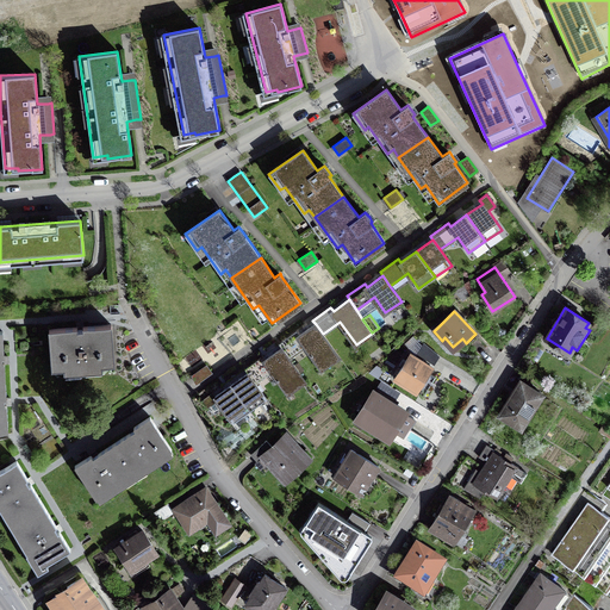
[(323,334),(316,324),(299,336),(297,331),(279,344),(281,348),(288,359),(306,346),(323,368),(338,356),(323,334)]
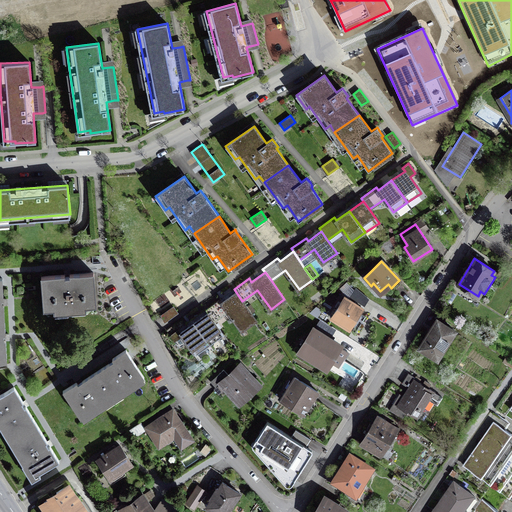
[(93,273),(41,277),(44,309),(96,305),(93,273)]
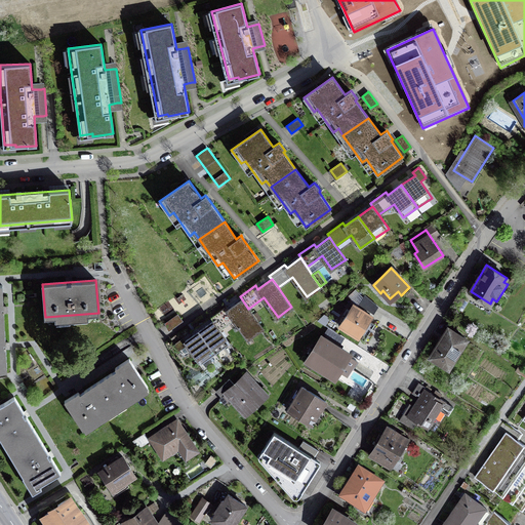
[(248,309),(242,299),(229,310),(226,306),(210,317),(213,321),(219,329),(235,318),(248,337),(263,328),(248,309)]
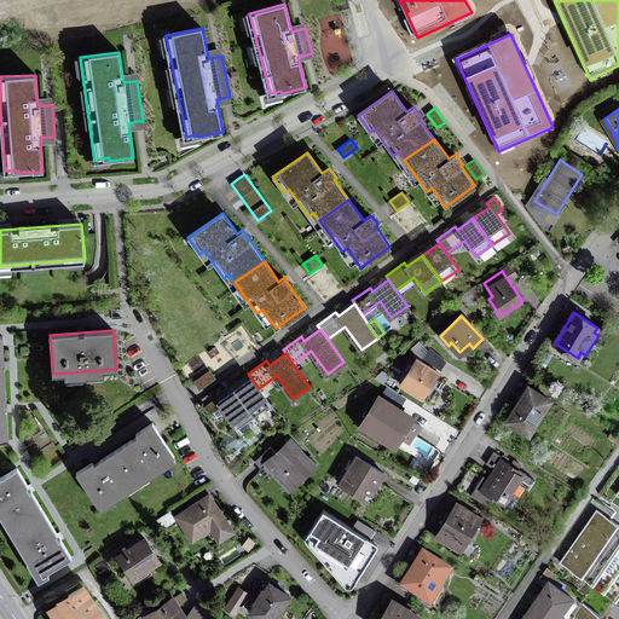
[(438,374),(417,359),(401,385),(429,403),(441,383),(434,380),(438,374)]
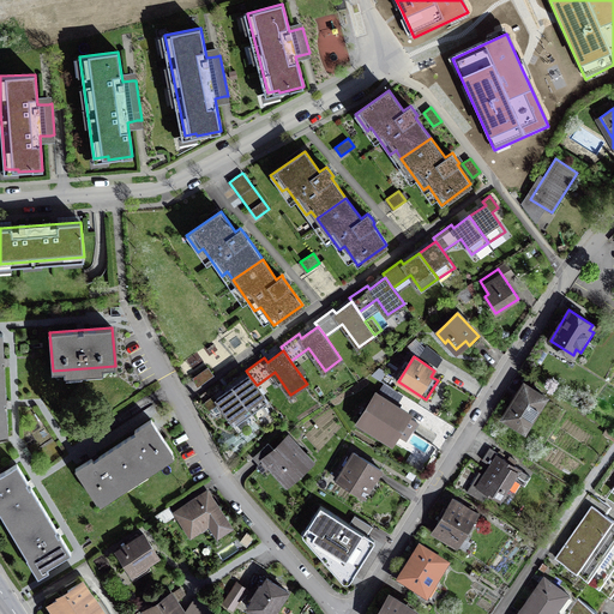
[(209,367),(192,378),(198,385),(214,375),(209,367)]
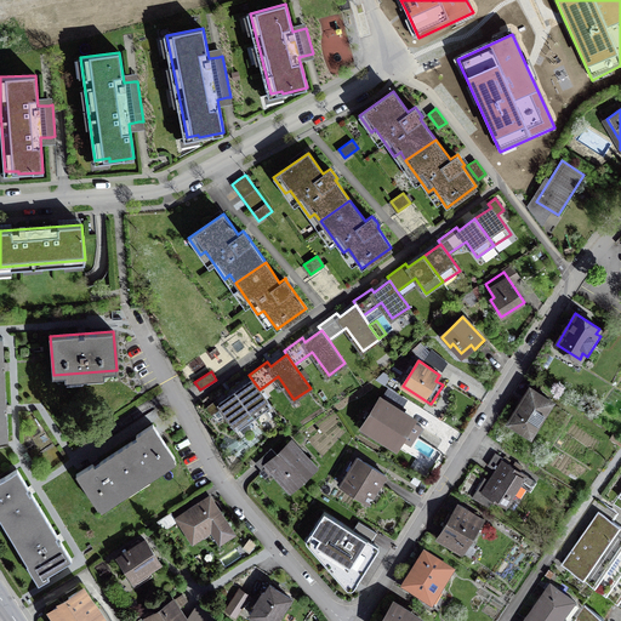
[(252,380),(235,391),(255,417),(271,405),(260,389),(252,380)]
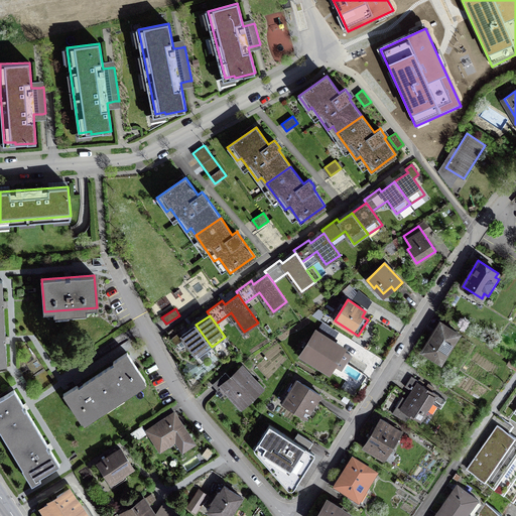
[(459,334),(440,323),(422,351),(436,360),(441,352),(445,354),(459,334)]
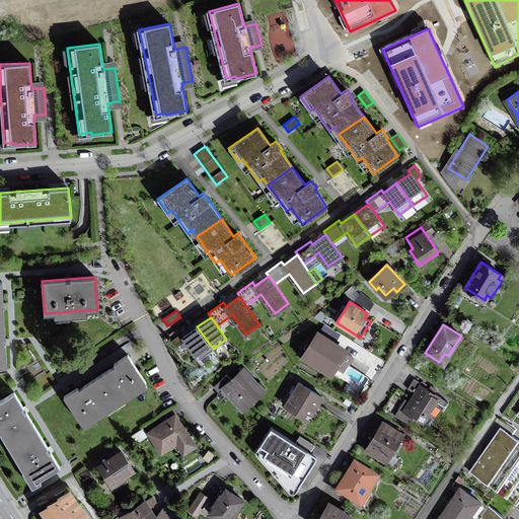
[(213,349),(197,326),(183,337),(181,334),(173,340),(176,344),(184,339),(199,359),(213,349)]
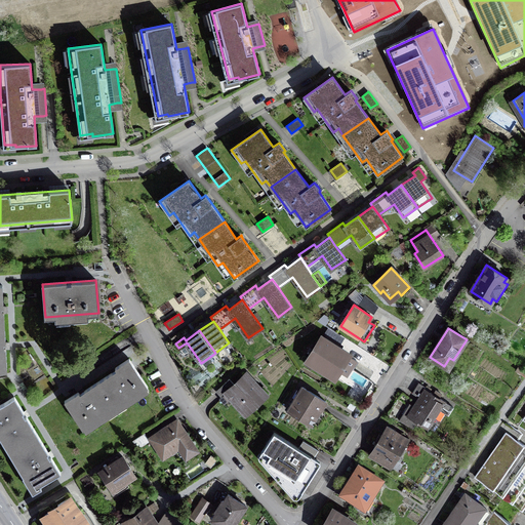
[(348,355),(322,338),(308,360),(334,376),(338,370),(347,375),(352,368),(342,363),(348,355)]
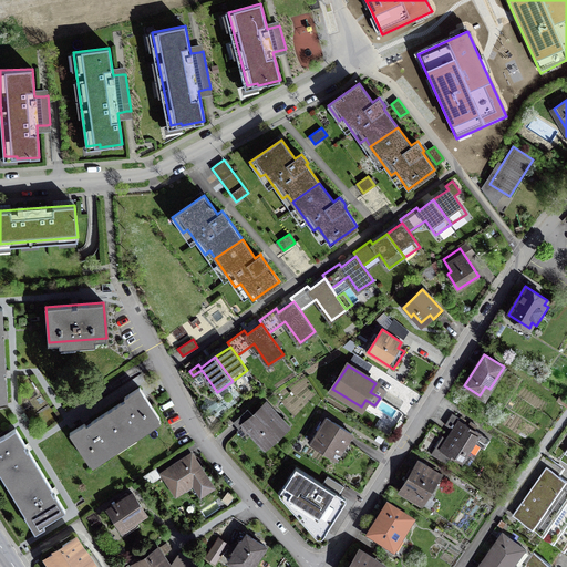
[(126,400),(106,412),(125,440),(160,418),(140,388),(125,398),(126,400)]
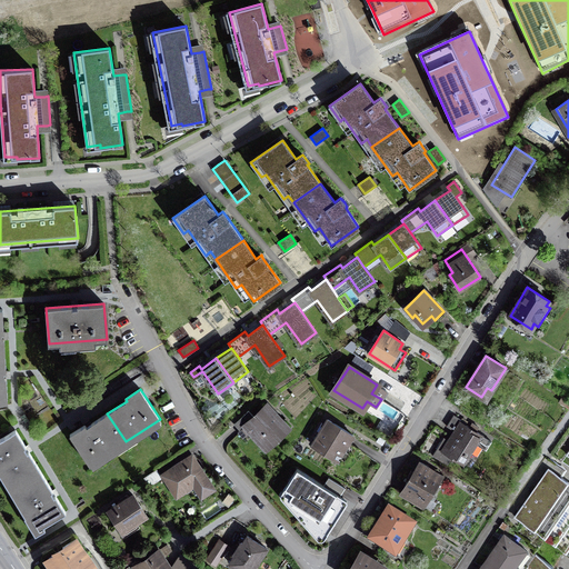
[(270,416),(263,408),(255,417),(249,411),(235,425),(240,431),(245,427),(265,449),(288,427),(275,412),(270,416)]
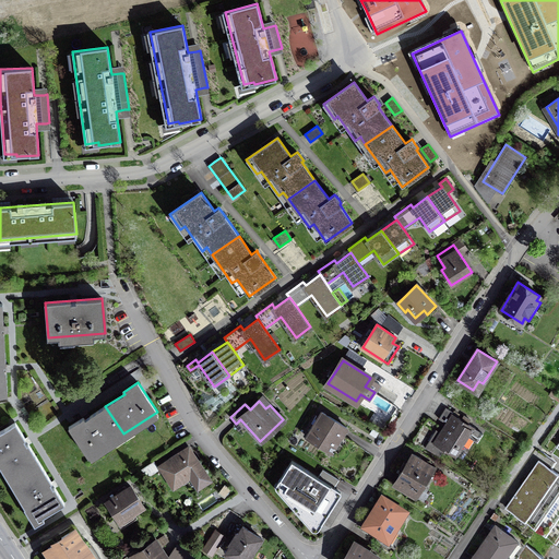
[(88,456),(123,433),(105,406),(85,419),(83,417),(69,426),(88,456)]
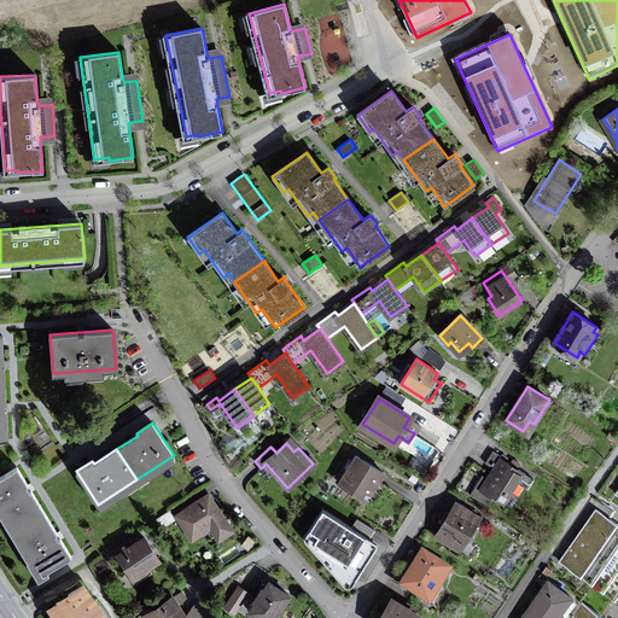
[(506,460),(493,452),(485,462),(495,468),(488,481),(482,477),(470,495),(484,503),(490,496),(502,503),(517,482),(528,489),(534,479),(505,461),(506,460)]
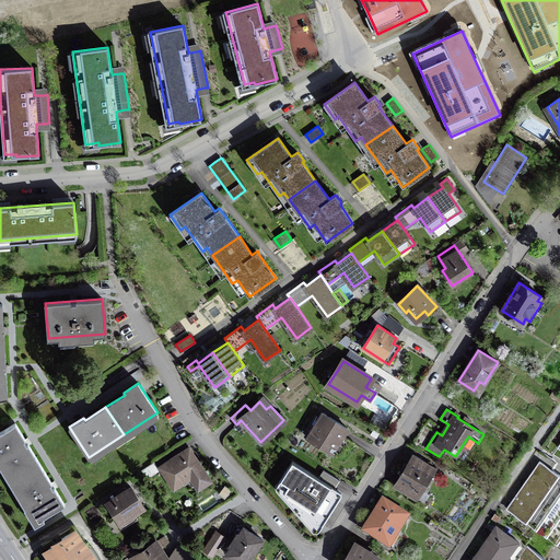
[(350,429),(323,412),(306,439),(334,456),(350,429)]
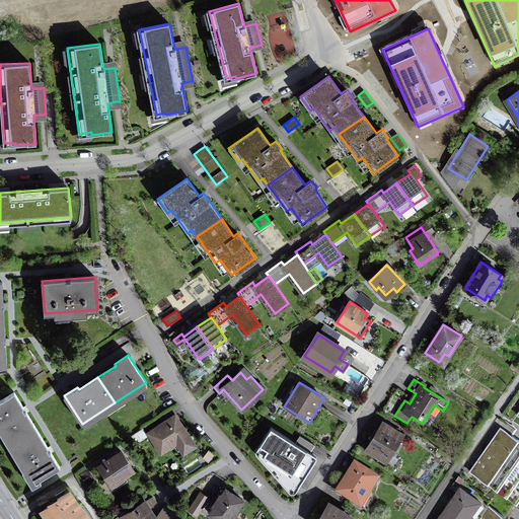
[(36,430),(14,392),(0,400),(0,426),(11,445),(36,430)]
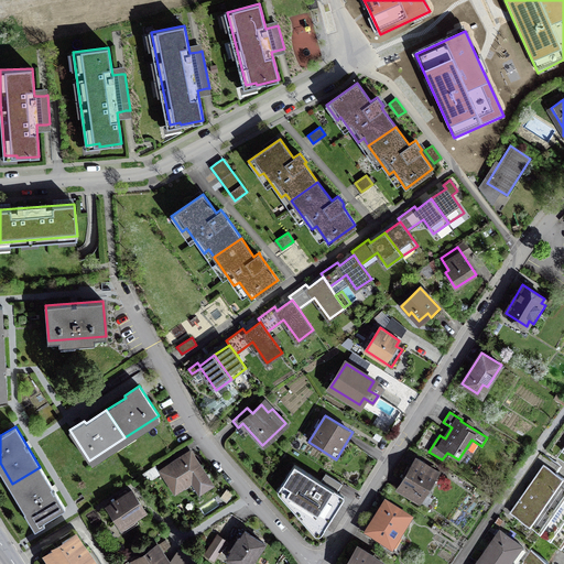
[(212,484),(191,453),(163,470),(177,492),(194,481),(201,491),(212,484)]
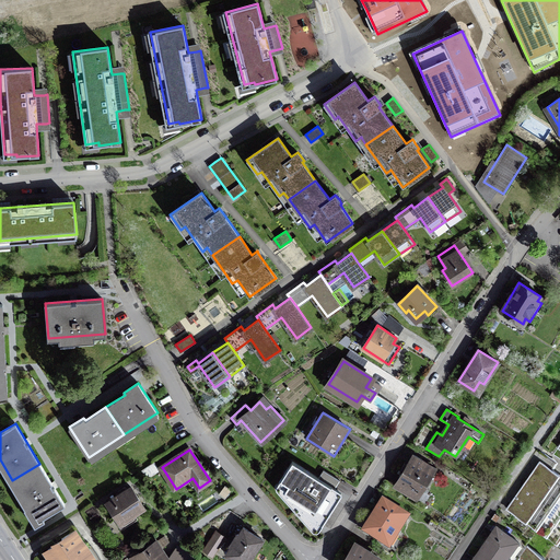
[(434,469),(412,456),(395,485),(417,498),(434,469)]
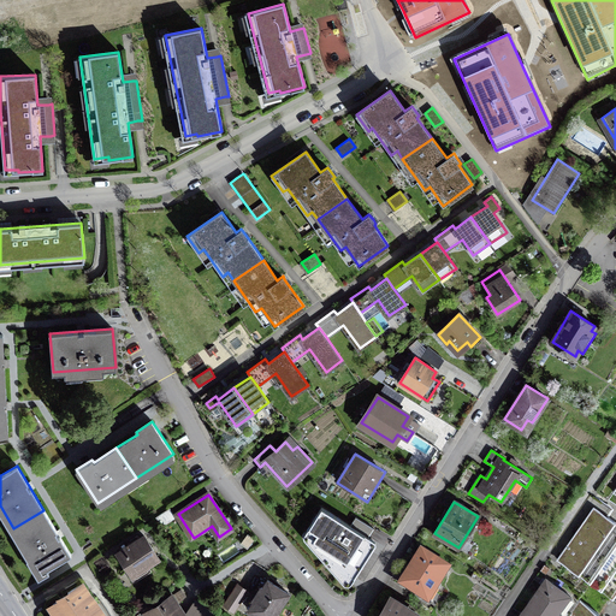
[(350,526),(321,508),(303,537),(348,586),(377,542),(368,537),(350,526)]
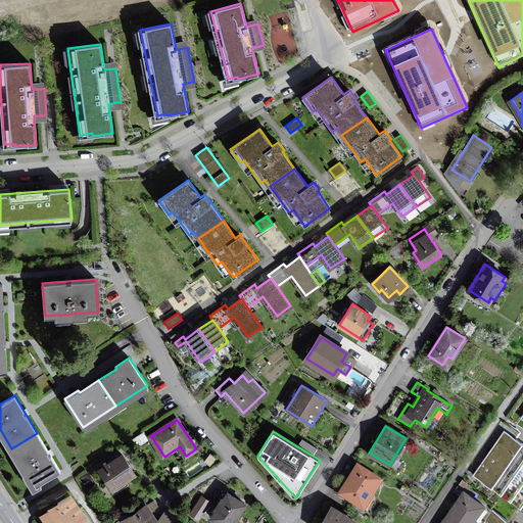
[(511,435),(504,431),(473,475),(520,507),(522,502),(522,443),(511,435)]
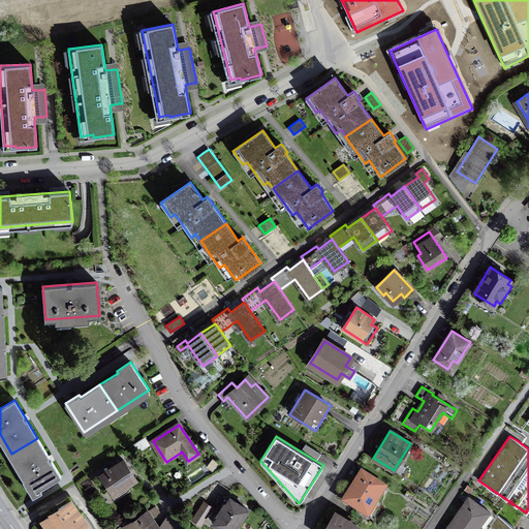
[(146,437),(134,444),(138,450),(150,443),(146,437)]
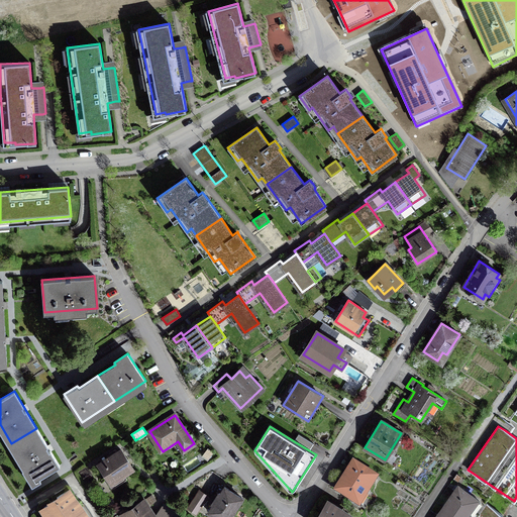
[(60,464),(36,428),(11,443),(33,481),(60,464)]
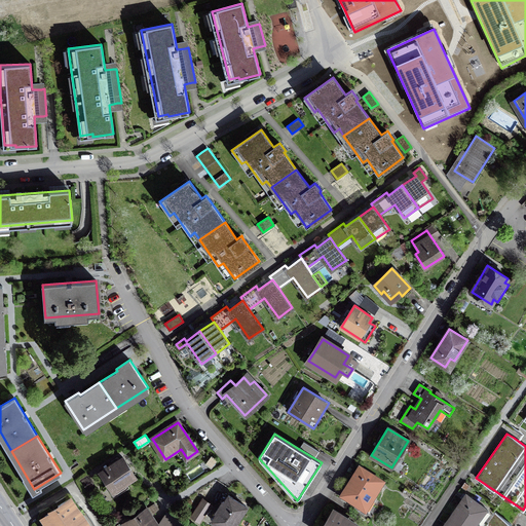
[(320,451),(304,441),(299,449),(314,458),(320,451)]
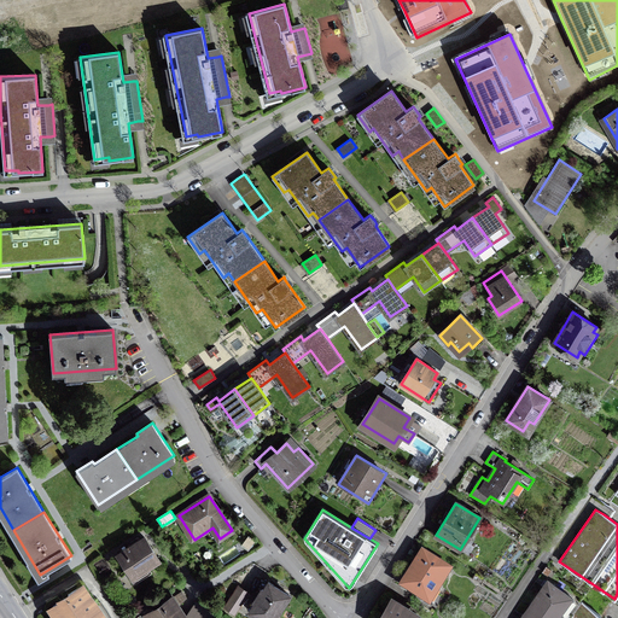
[(159,560),(145,537),(118,555),(133,577),(159,560)]
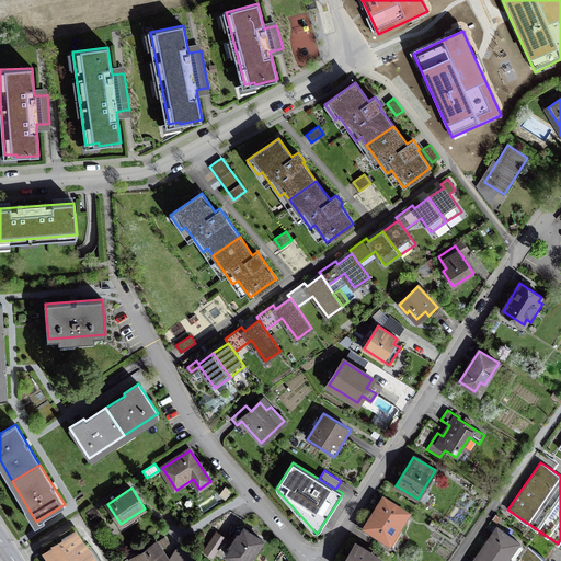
[(408,518),(382,503),(363,534),(389,550),(408,518)]
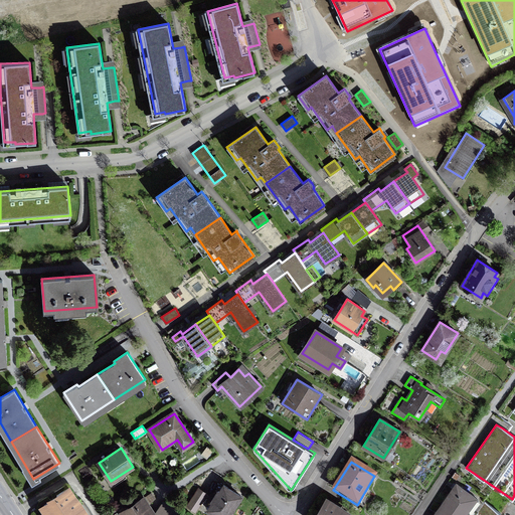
[(241,496),(224,485),(208,509),(217,514),(231,514),(234,511),(232,510),(241,496)]
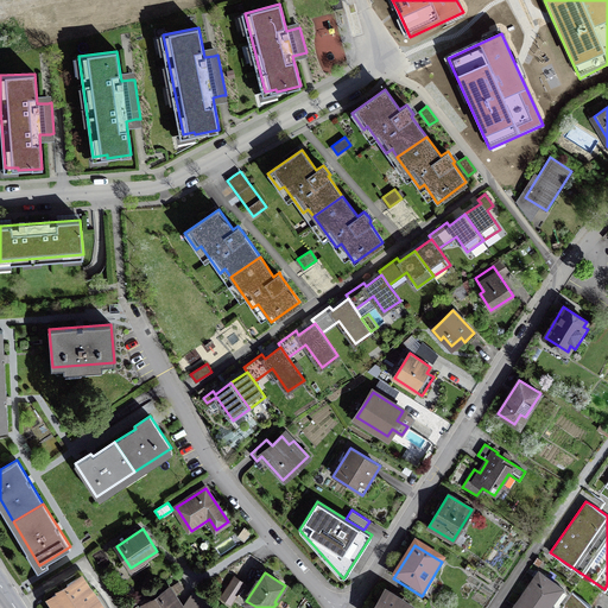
[(564,590),(539,572),(513,607),(546,607),(552,600),(556,602),(564,590)]
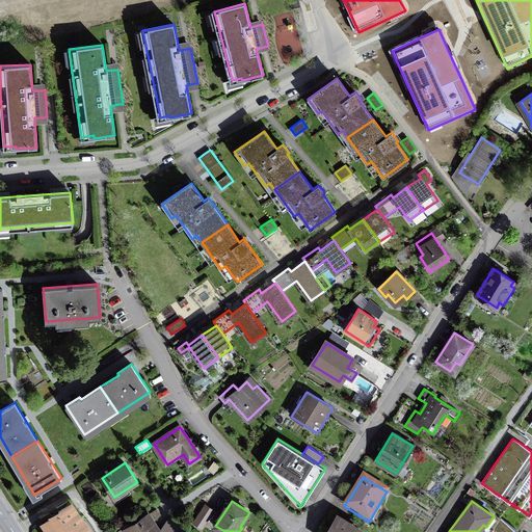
[(90,531),(71,502),(41,522),(47,531),(90,531)]
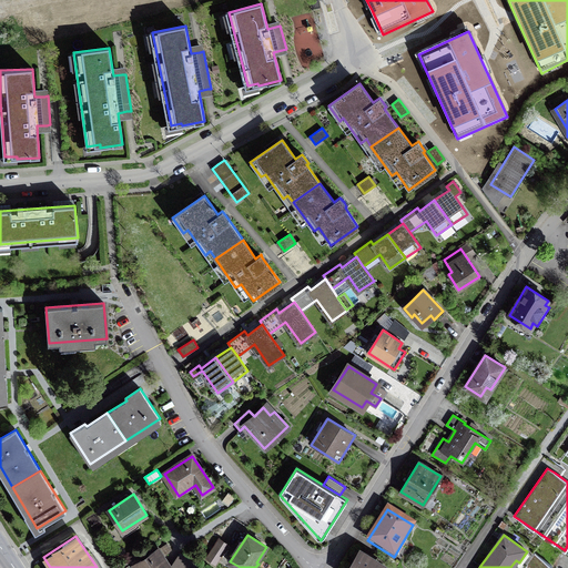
[(229,545),(219,538),(205,558),(215,565),(229,545)]
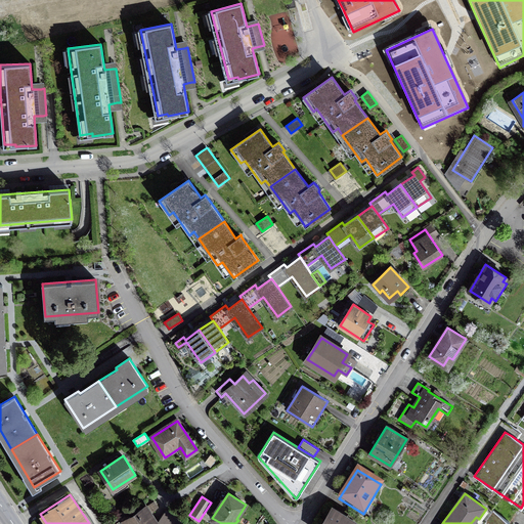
[(177,523),(182,518),(165,506),(156,519),(162,523),(177,523)]
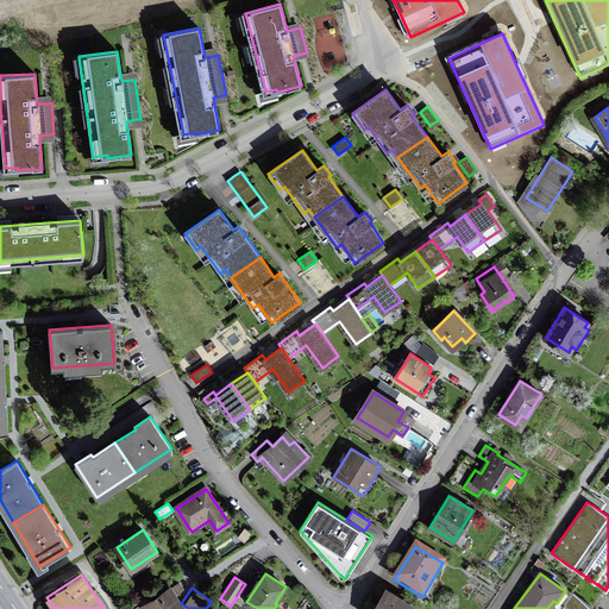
[(182,608),(169,589),(145,604),(148,608),(182,608)]
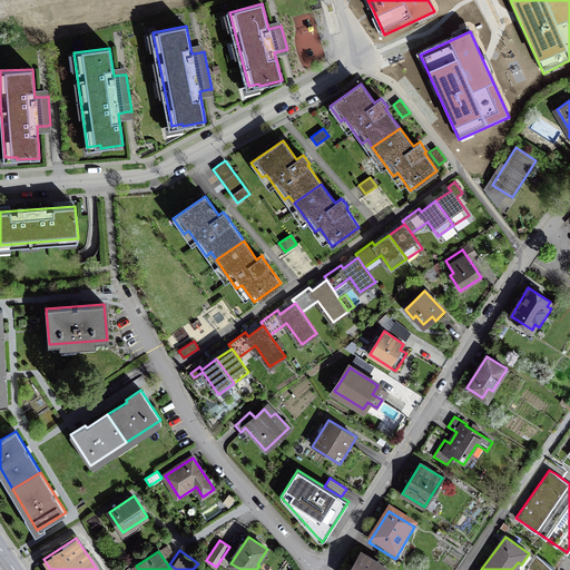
[(381,569),(382,568),(363,556),(353,569),(381,569)]
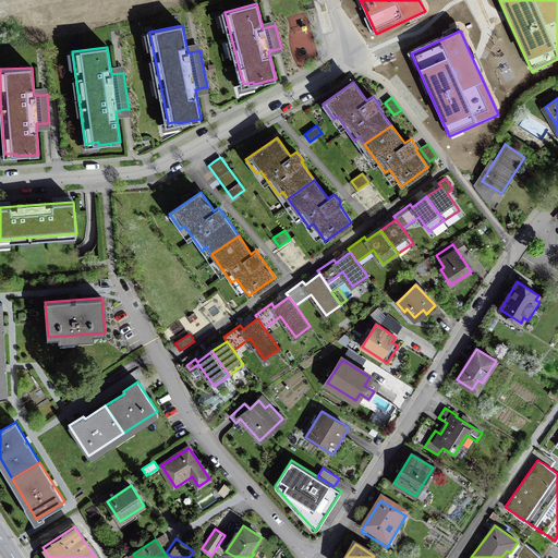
[(541,557),(543,556),(524,544),(514,557),(541,557)]
